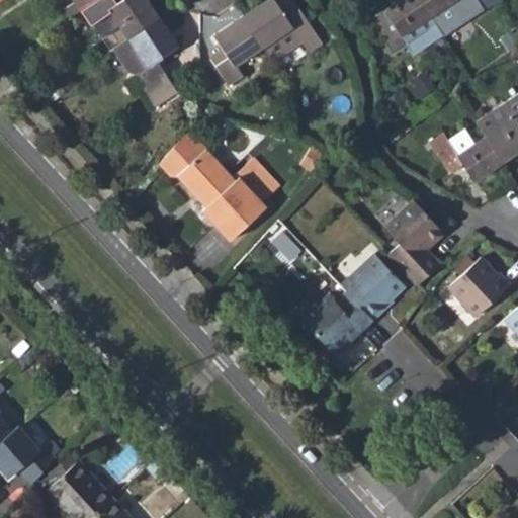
[(120,0),(116,3),(114,0),(97,0),(81,12),(72,17),(77,24),(87,18),(92,24),(109,13),(126,39),(160,16),(148,0),(120,0)]
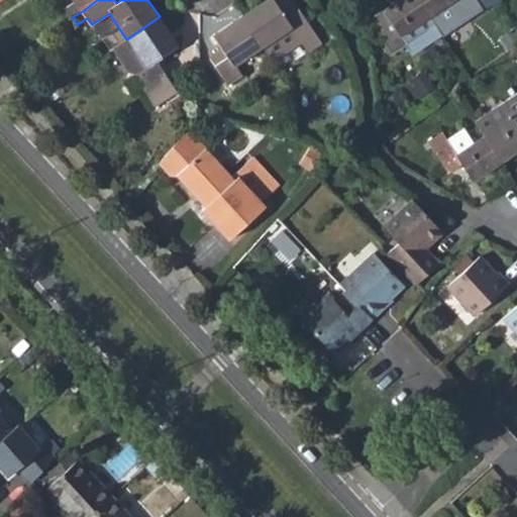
[(73,0),(81,12),(97,0),(73,0)]
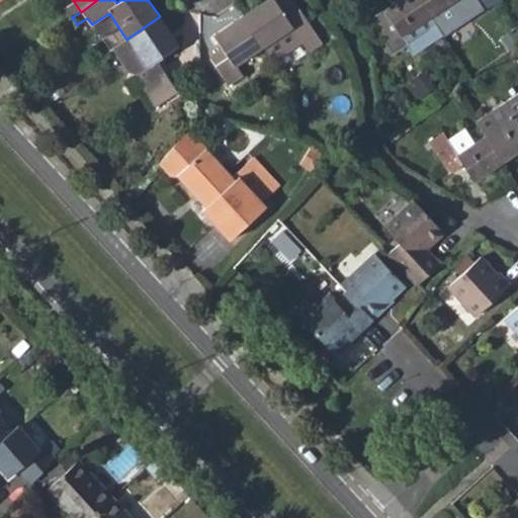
[(295,0),(264,0),(243,15),(265,47),(271,56),(299,35),(308,47),(322,37),(295,0)]
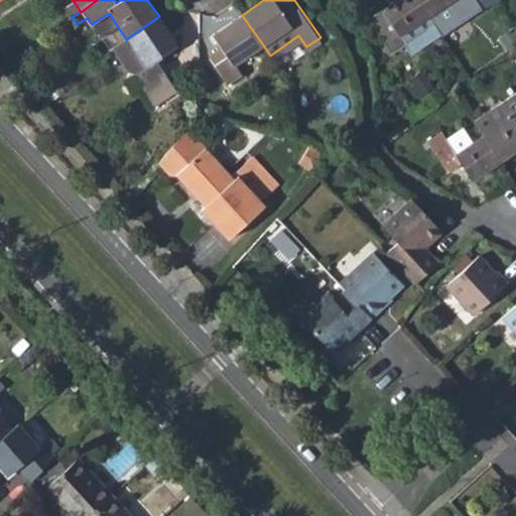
[(394,0),(367,18),(390,56),(405,47),(410,56),(492,0),(394,0)]
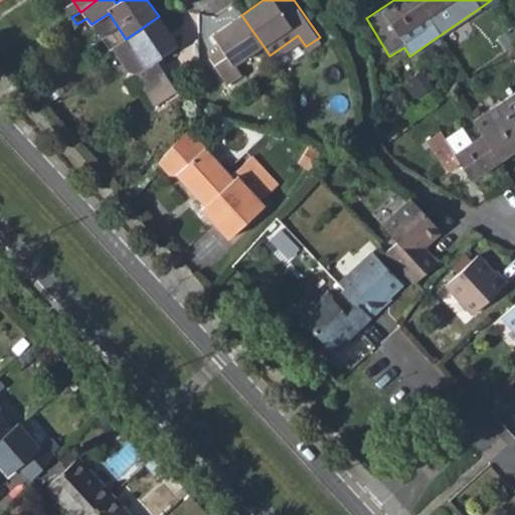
[(264,46),(241,15),(213,35),(227,56),(214,66),(226,82),(239,74),(234,66),(264,46)]
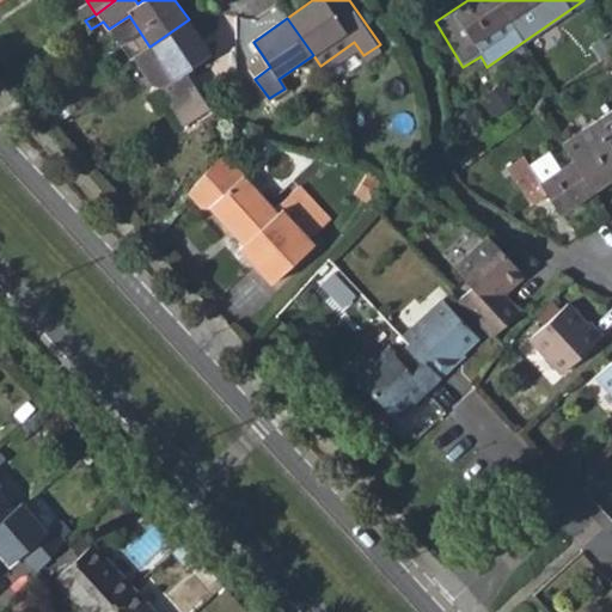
[(212,53),(189,19),(150,47),(172,80),(163,87),(172,103),(166,108),(182,129),(209,111),(184,73),(212,53)]
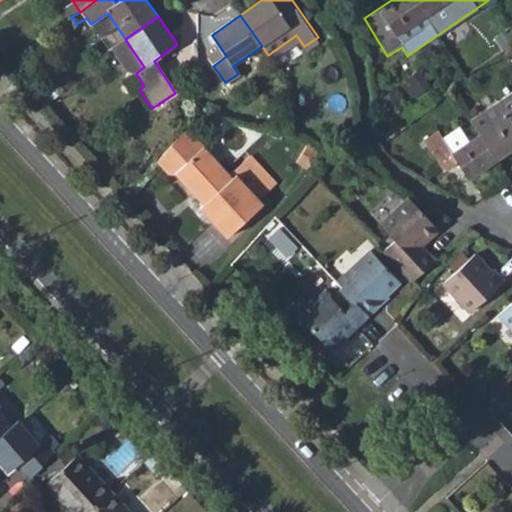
[(51,77),(57,85),(64,79),(76,71),(71,64),(51,77)]
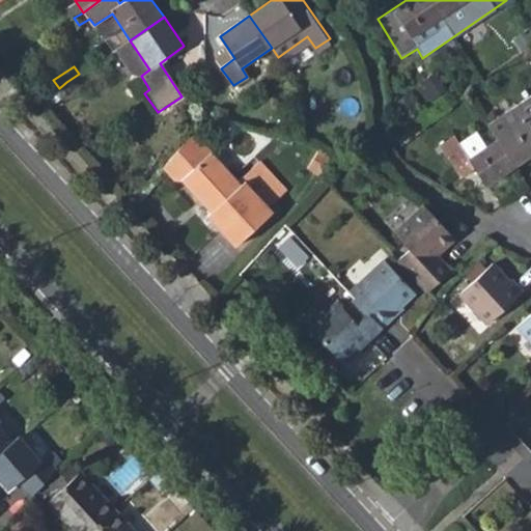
[(443,90),(434,75),(421,83),(431,98),(443,90)]
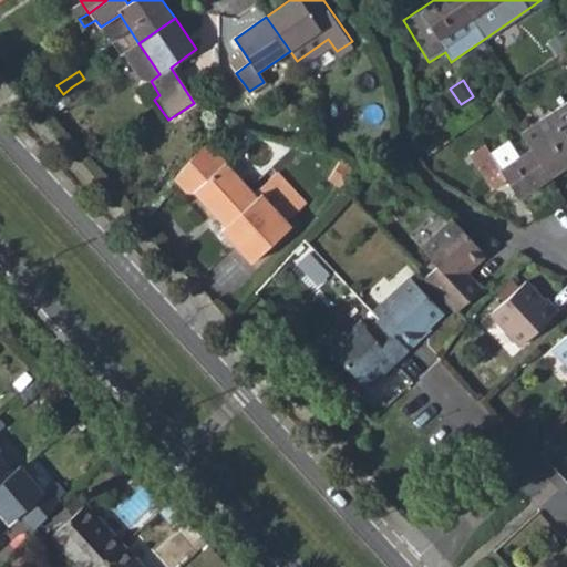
[(441,94),(453,111),(461,104),(450,89),(441,94)]
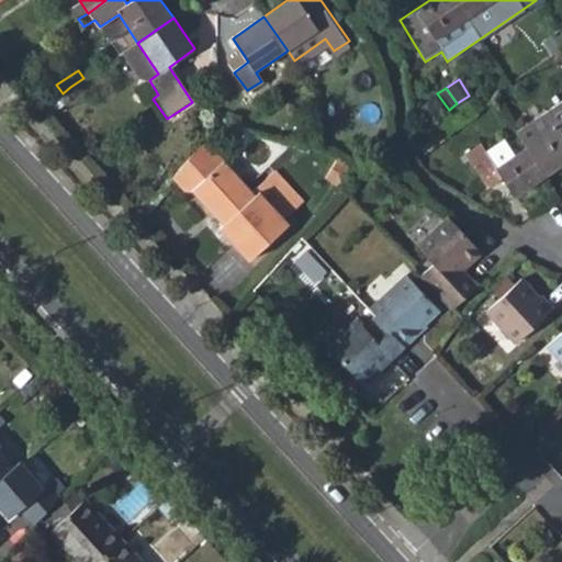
[(547,112),(514,132),(524,146),(543,177),(561,165),(561,100),(552,107),(558,114),(551,119),(547,112)]
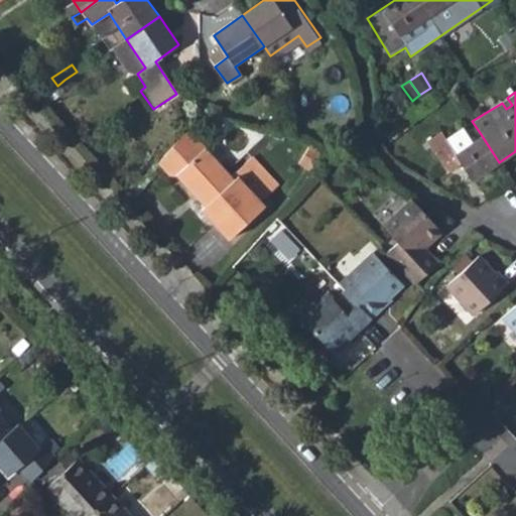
[(471,179),(499,162),(481,134),(470,141),(462,126),(444,136),(441,131),(426,141),(446,171),(460,163),(471,179)]
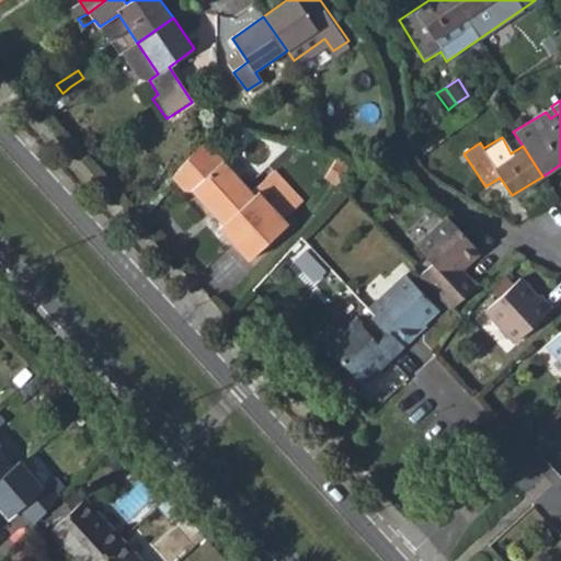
[(252,193),(204,140),(170,181),(182,194),(185,195),(187,196),(191,195),(193,193),(224,226),(219,230),(250,262),(289,224),(285,219),(277,212),(295,194),(273,172),(252,193)]
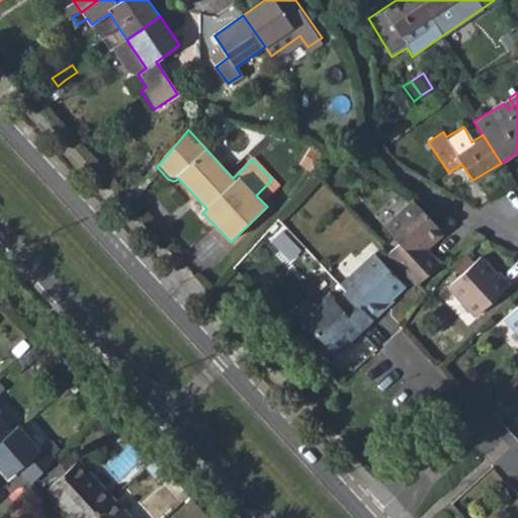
[(336,156),(320,148),(307,162),(319,174),(336,156)]
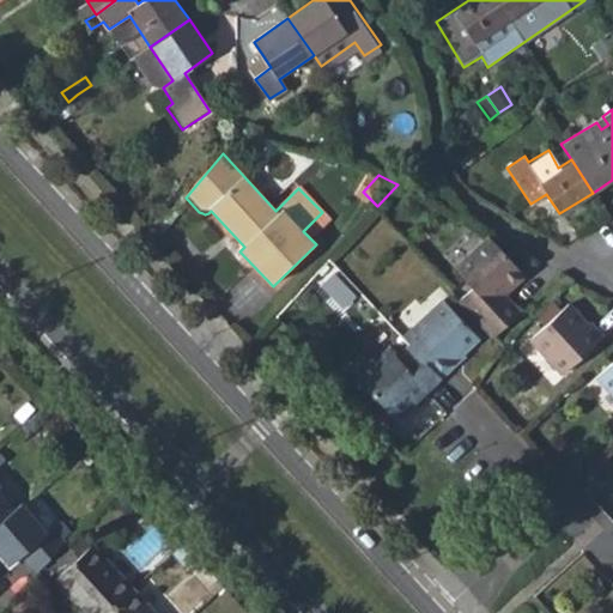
[(331,220),(322,212),(303,231),(311,240),(331,220)]
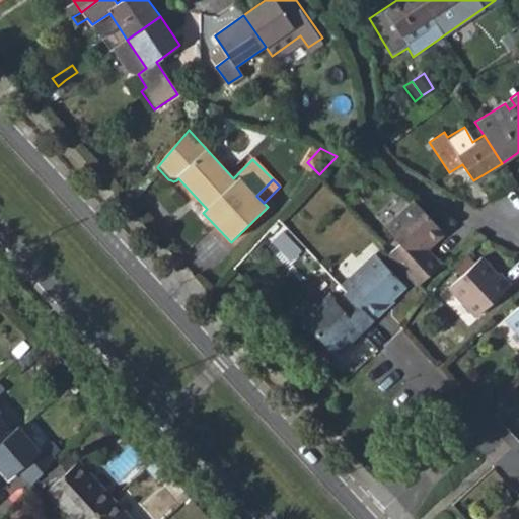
[(422,260),(419,254),(427,247),(444,231),(415,201),(387,225),(400,240),(388,252),(417,284),(440,264),(431,252),(422,260)]
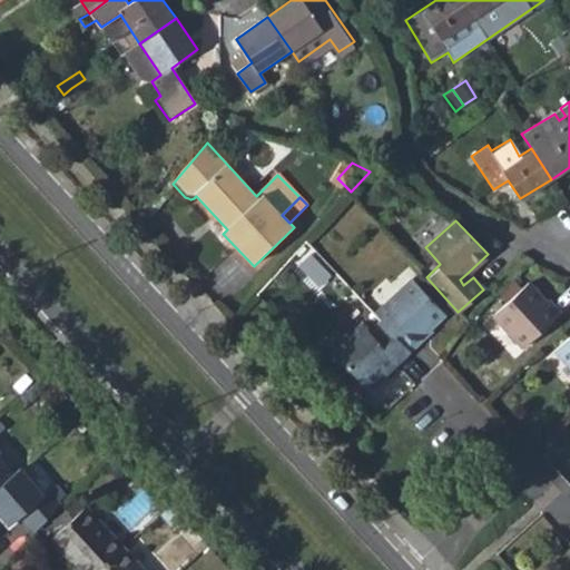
[(460,279),(463,285),(473,277),(469,272),(460,279)]
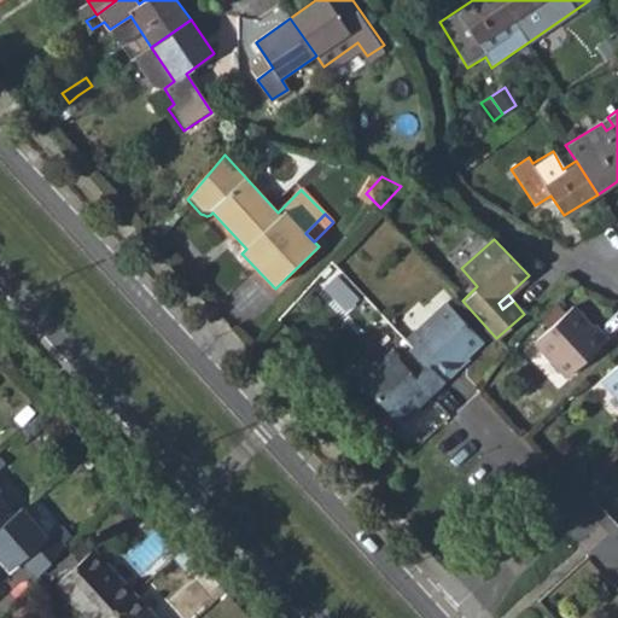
[(406,336),(412,344),(444,379),(458,367),(454,362),(462,354),(465,351),(481,337),(447,298),(406,336)]
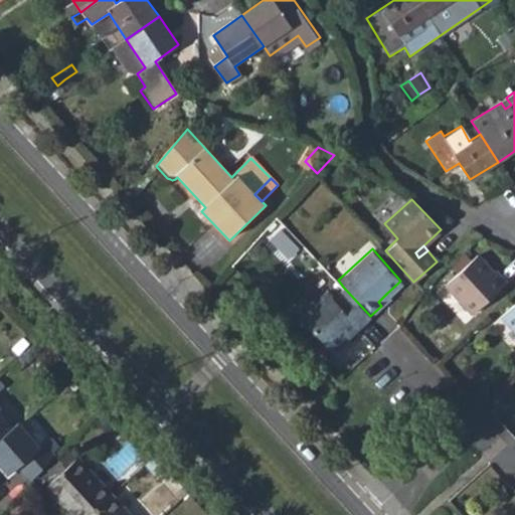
[(469,263),(461,253),(448,266),(457,275),(469,263)]
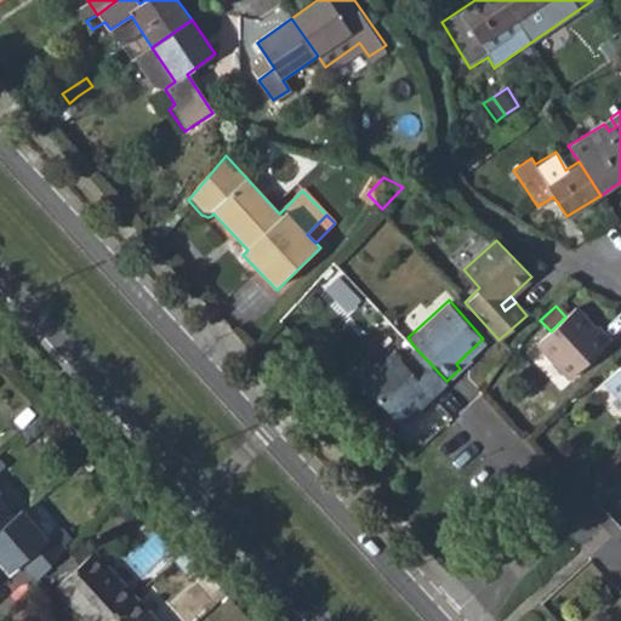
[(551,331),(535,346),(565,379),(607,341),(594,328),(592,330),(573,309),(565,317),(551,331)]
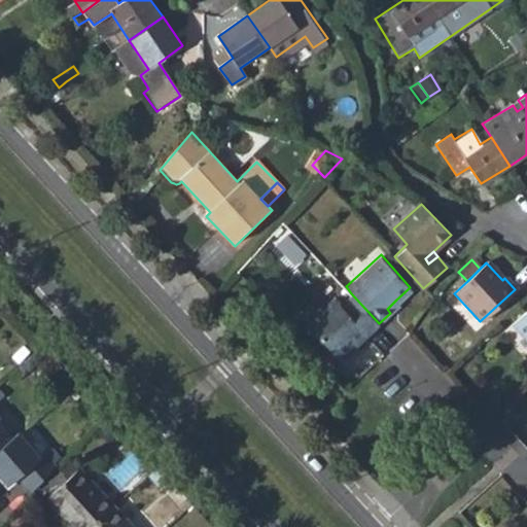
[(379,323),(351,293),(340,304),(331,295),(306,320),(337,354),(353,340),(363,329),(367,334),(379,323)]
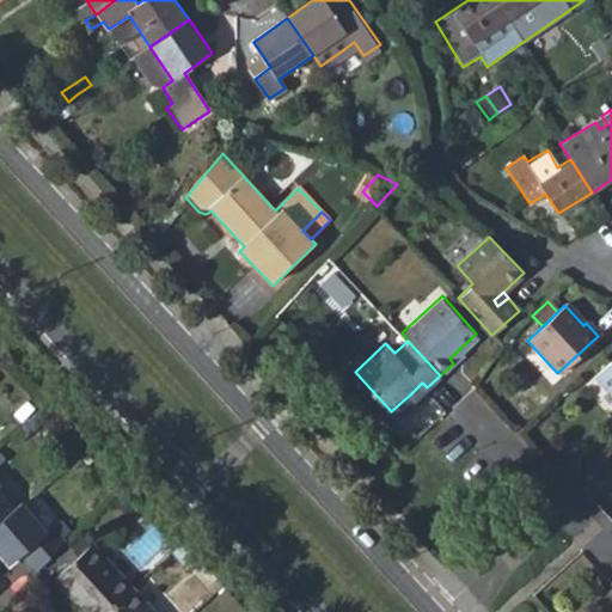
[(450,359),(453,363),(465,353),(460,348),(458,350),(450,359)]
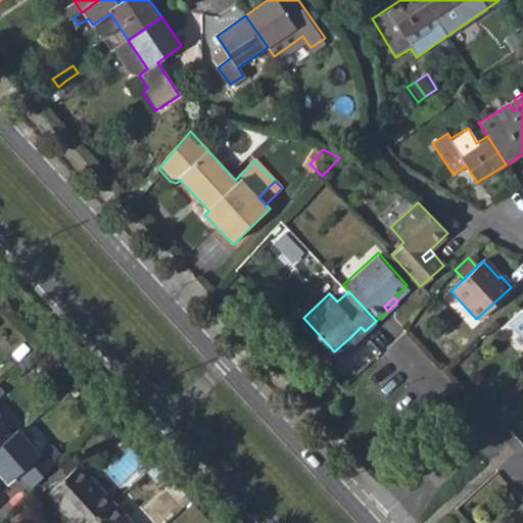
[(522,306),(508,321),(522,337),(522,306)]
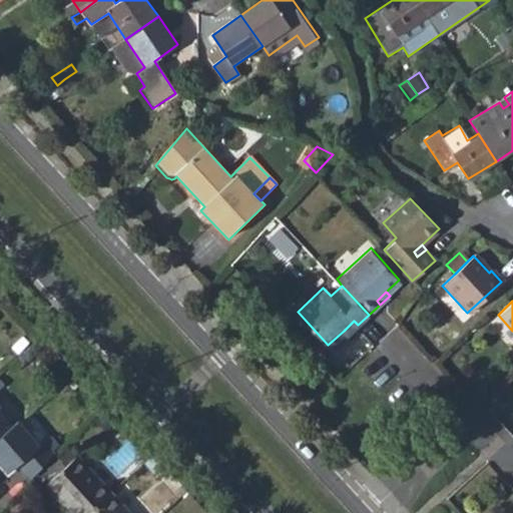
[(344,331),(348,336),(358,325),(354,321),(344,331)]
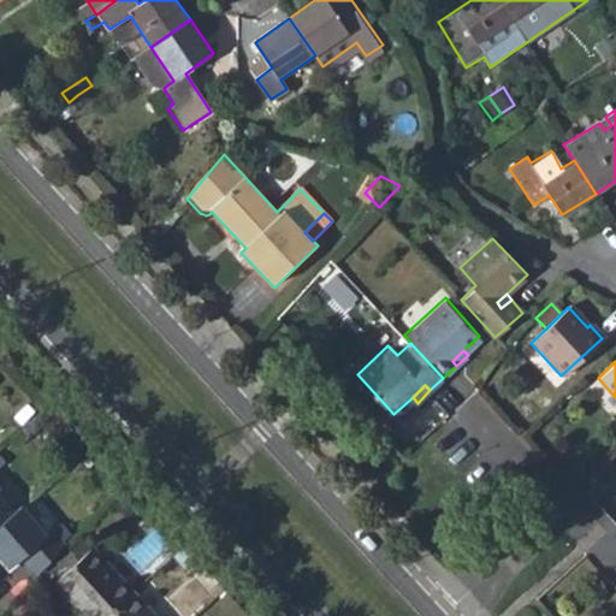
[(5,517),(0,522),(0,570),(13,561),(30,582),(58,552),(46,537),(37,543),(12,511),(5,517)]
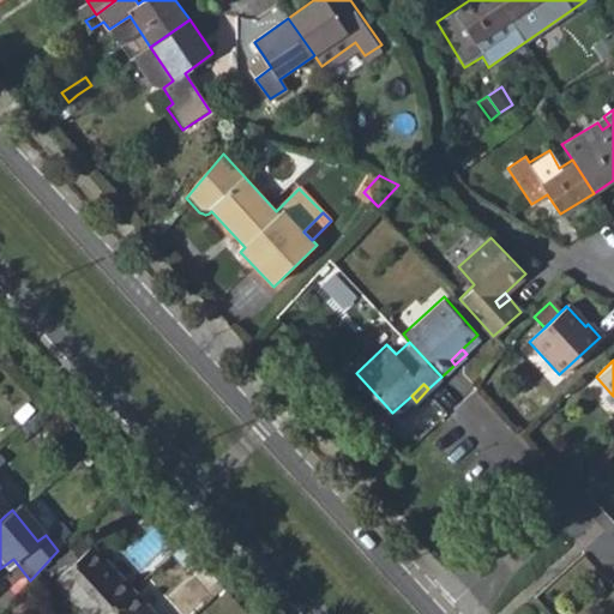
[(74,613),(107,613),(133,590),(91,546),(54,581),(79,608),(74,613)]
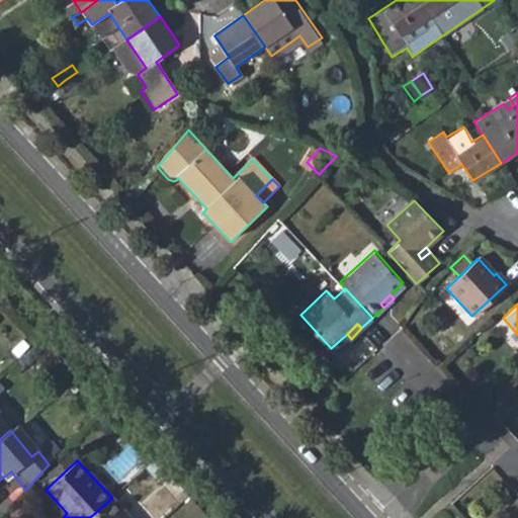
[(132,517),(112,498),(90,517),(132,517)]
